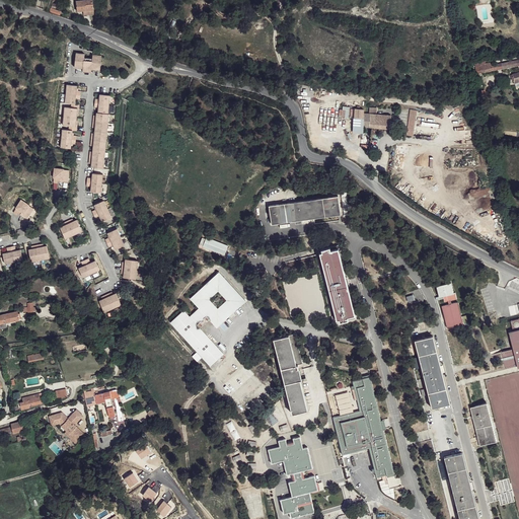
[(59,1),(54,0),(53,0),(51,10),(59,13),(60,9),(59,1)]
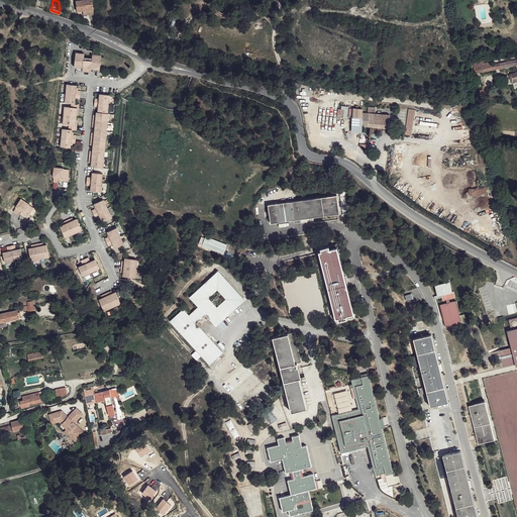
[(76,0),(77,11),(94,9),(93,0),(76,0)]
